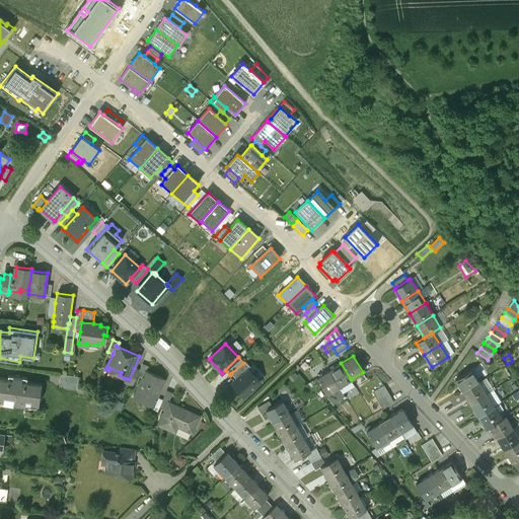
[(243,363),(231,373),(236,379),(241,375),(241,376),(248,370),(249,370),(251,368),(244,361),(243,363)]
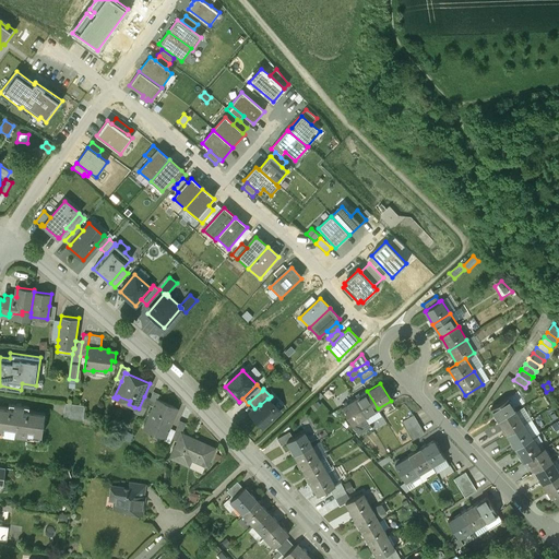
[(159,394),(153,391),(150,399),(147,403),(154,406),(157,399),(159,394)]
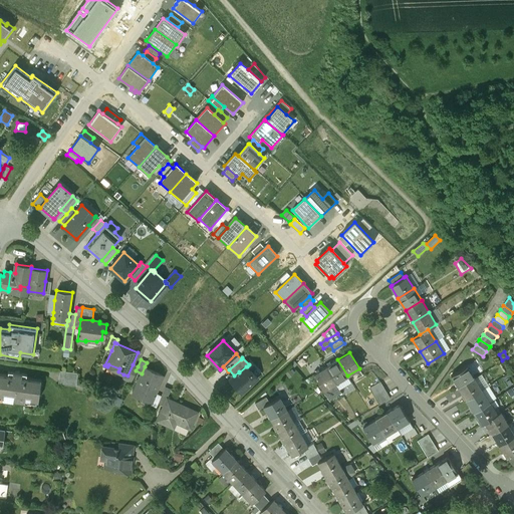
[(337,359),(325,367),(335,383),(347,375),(337,359)]
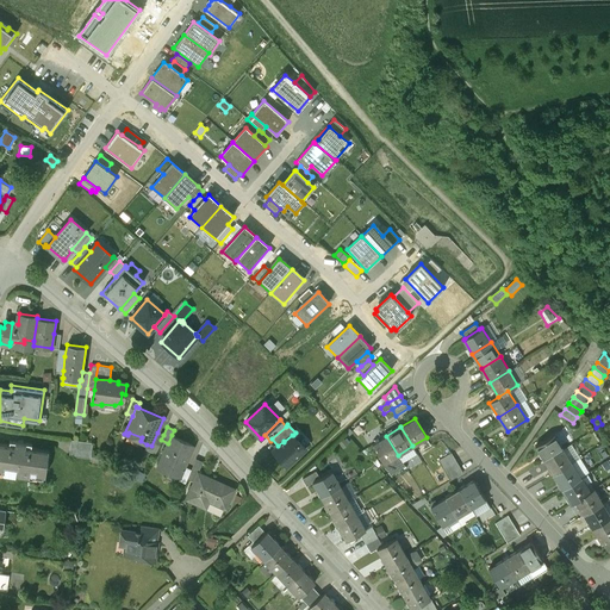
[(157,433),(151,446),(147,444),(145,448),(156,453),(161,440),(163,435),(157,433)]
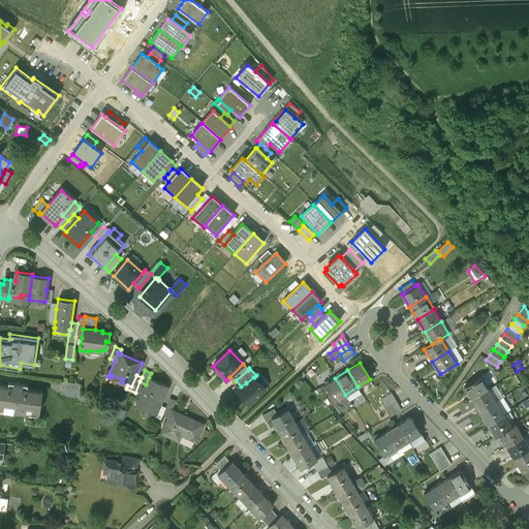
[(168,386),(149,377),(146,384),(136,404),(156,412),(155,415),(161,418),(164,410),(166,406),(160,404),(168,386)]
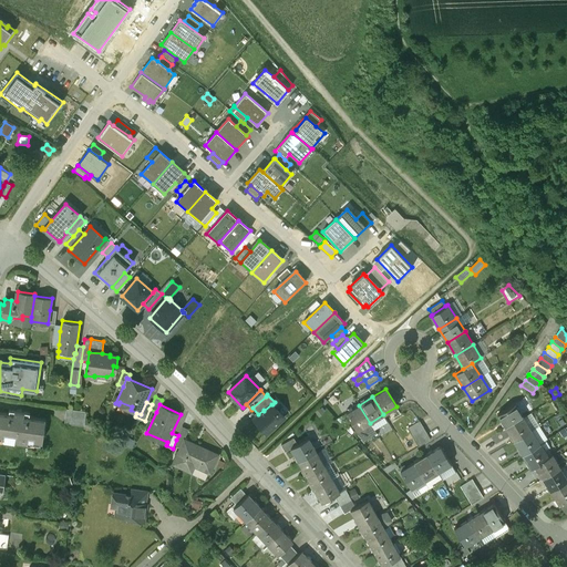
[(271,404),(264,411),(264,410),(258,414),(258,420),(256,422),(267,433),(284,418),(272,404),(271,404)]
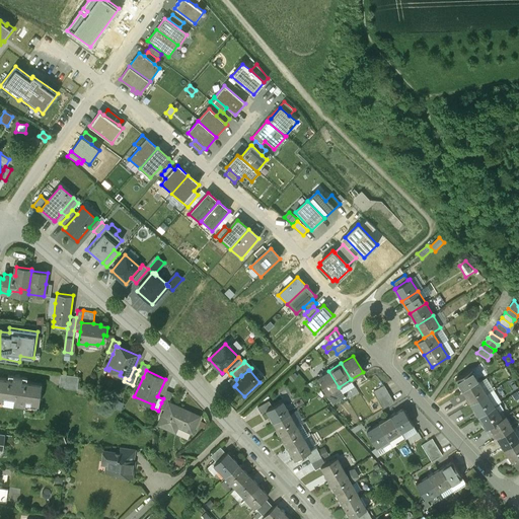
[(339,387),(328,371),(316,378),(332,403),(345,396),(339,387)]
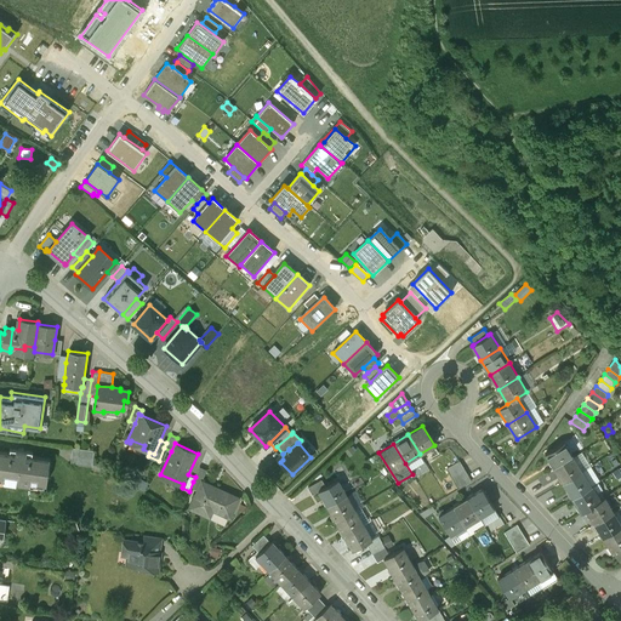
[(565,444),(546,456),(554,469),(574,457),(565,444)]
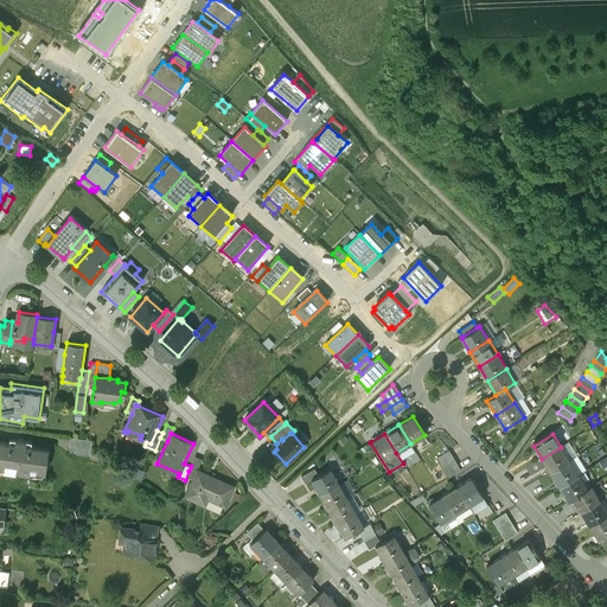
[(74,438),(71,436),(69,452),(90,455),(91,448),(72,446),(74,438)]
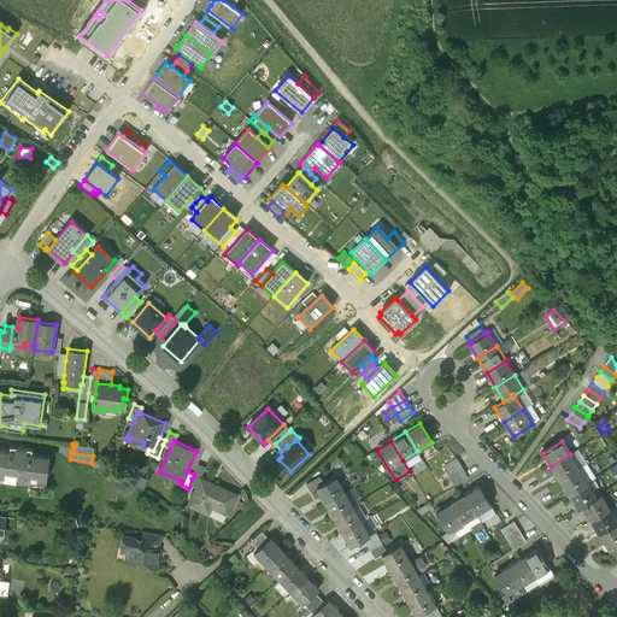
[(342,448),(347,454),(352,451),(352,450),(354,447),(351,444),(348,446),(348,445),(342,448)]
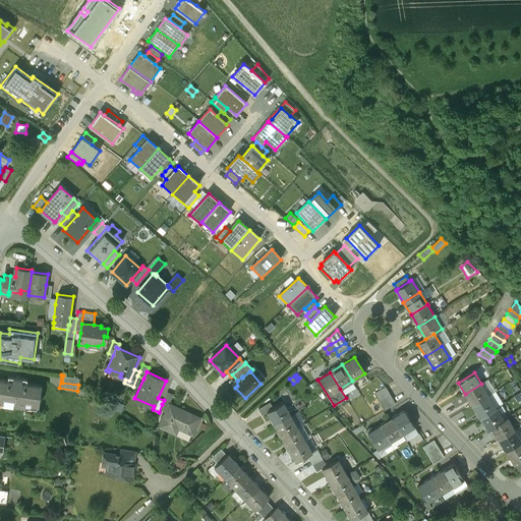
[(27,379),(9,375),(8,380),(0,378),(0,400),(3,401),(3,404),(25,407),(25,404),(39,406),(42,384),(26,382),(27,379)]
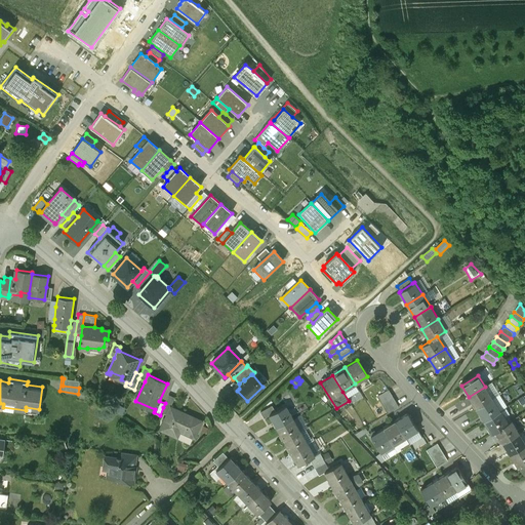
[(80,380),(64,378),(63,386),(79,388),(80,380)]
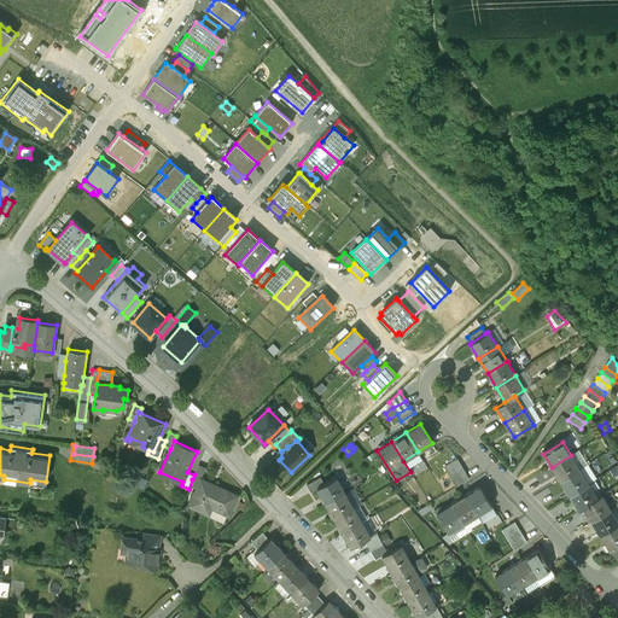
[(571,455),(552,467),(560,482),(579,470),(571,455)]
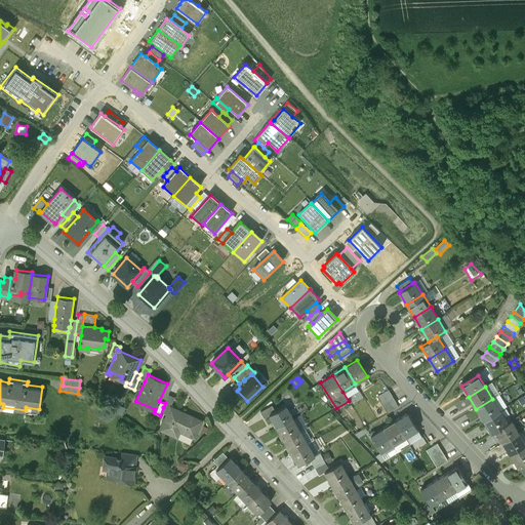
[(389,390),(377,396),(380,402),(392,395),(389,390)]
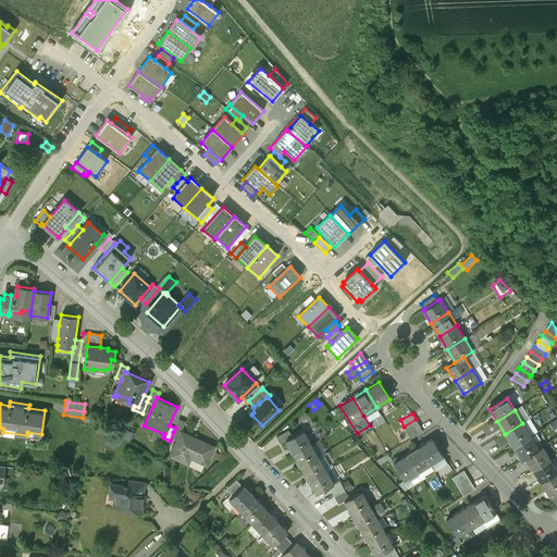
[(175,428),(173,432),(178,435),(181,432),(182,430),(185,421),(178,419),(175,428)]
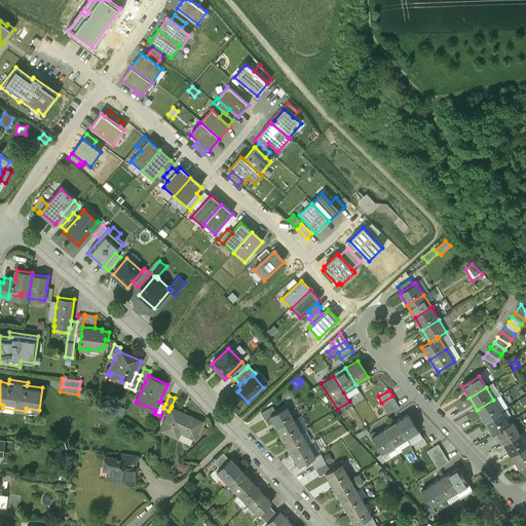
[(392,396),(381,403),(384,409),(396,402),(392,396)]
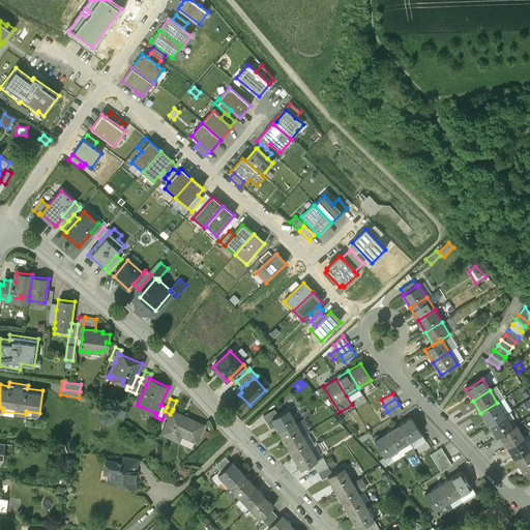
[(497,403),(480,413),(489,424),(505,414),(497,403)]
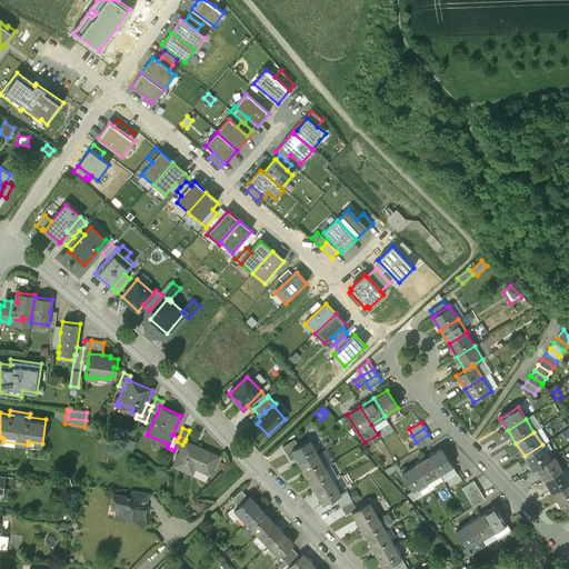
[(428,435),(416,442),(420,448),(432,440),(428,435)]
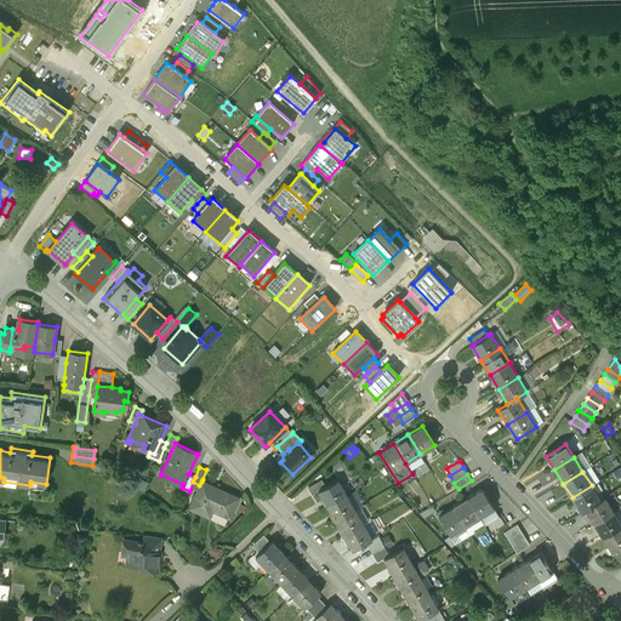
[(346,495),(337,479),(325,486),(318,491),(326,506),(346,495)]
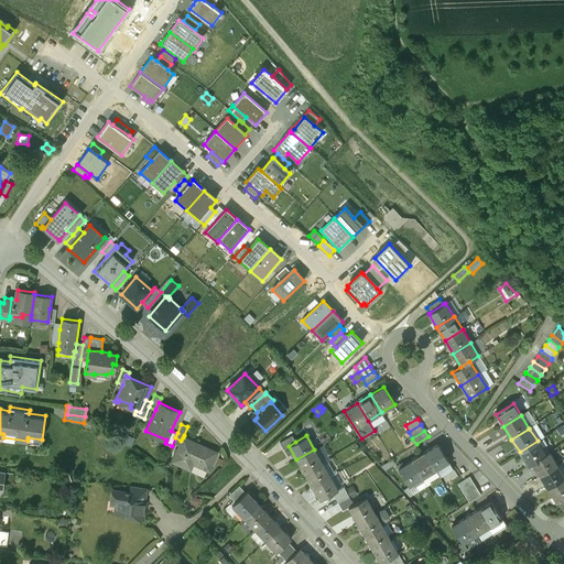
[(292,436),(280,443),(283,449),(289,446),(295,442),(292,436)]
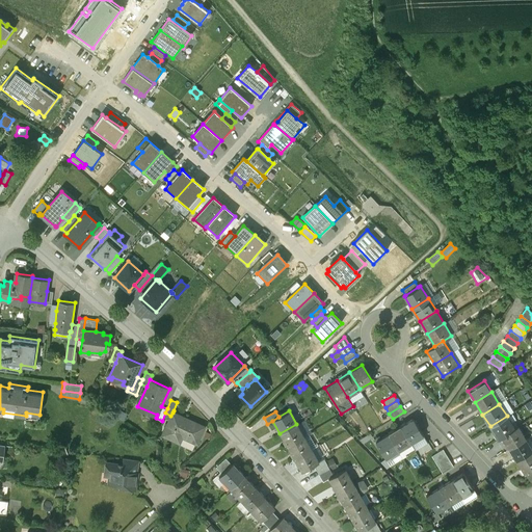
[(173,413),(170,416),(162,435),(179,443),(182,436),(196,444),(205,426),(173,413)]
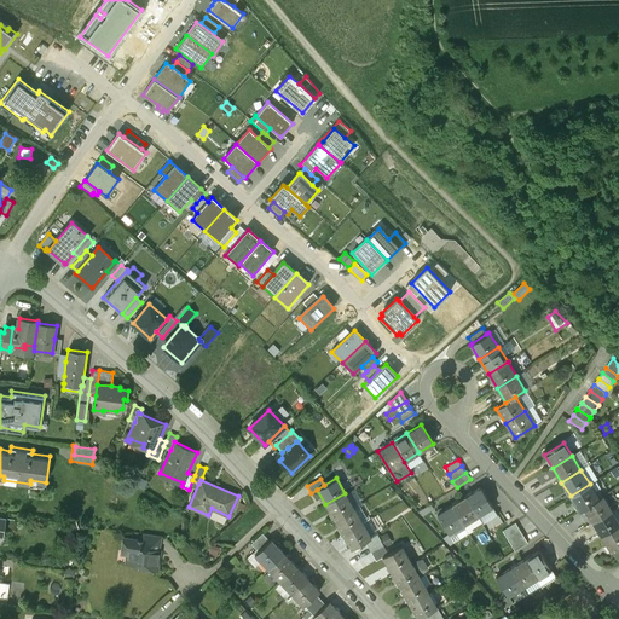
[(590,484),(571,496),(579,510),(583,508),(599,498),(590,484)]
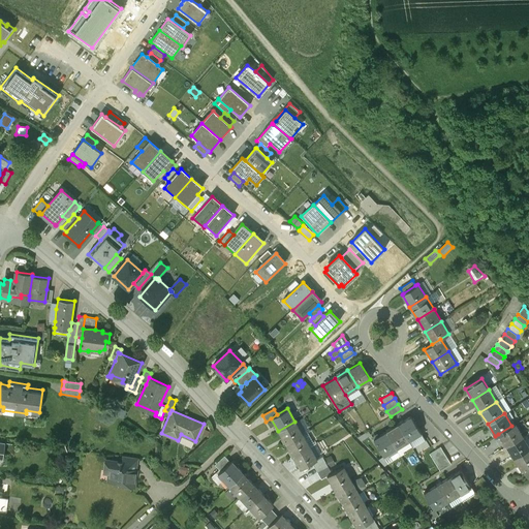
[(410,416),(399,424),(409,440),(421,433),(410,416)]
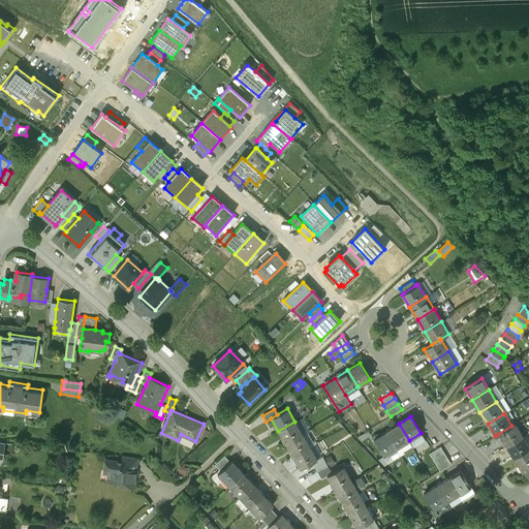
[(294,422),(278,431),(285,443),(302,434),(294,422)]
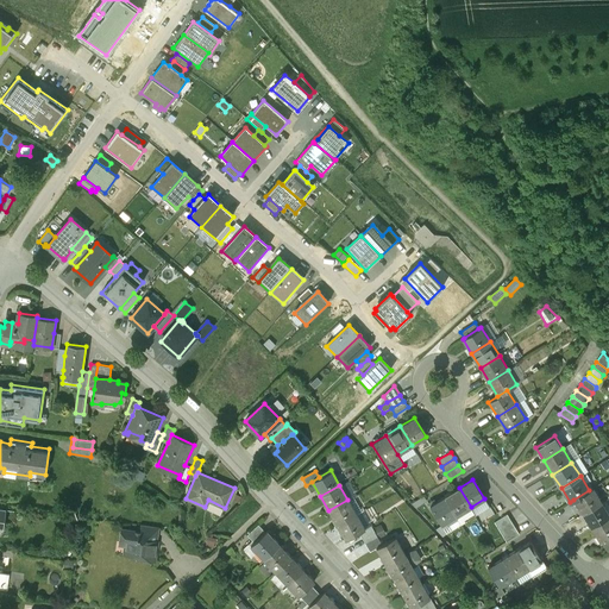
[(471,507),(459,488),(445,496),(456,516),(471,507)]
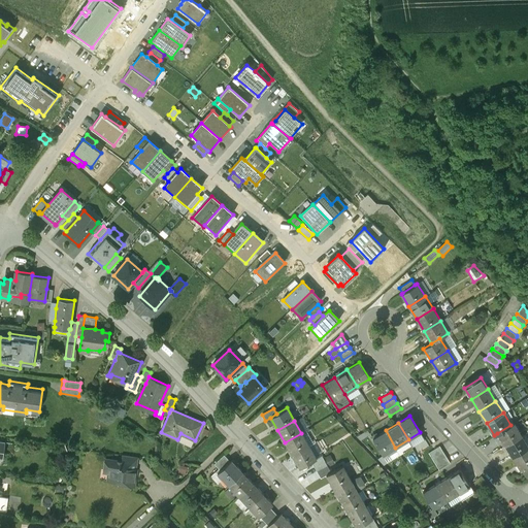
[(510,425),(497,433),(505,446),(522,435),(514,423),(510,425)]
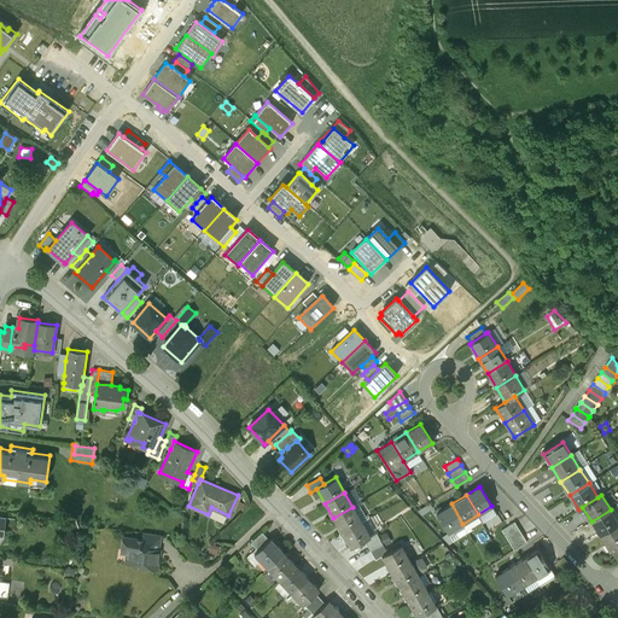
[(462,524),(452,503),(436,513),(448,532),(462,524)]
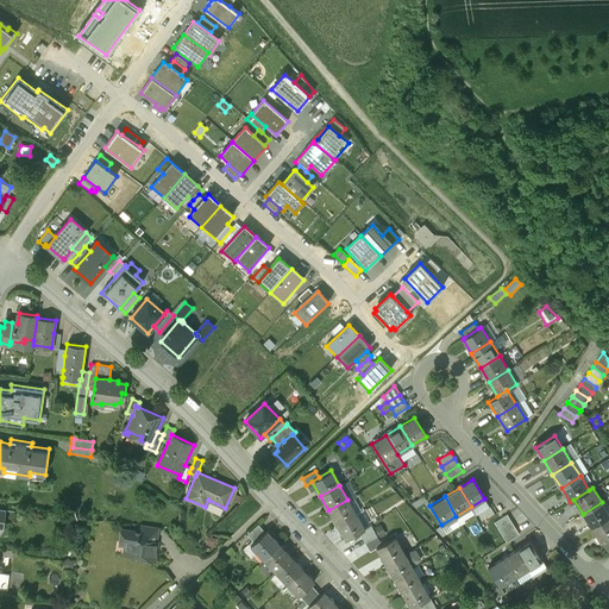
[(347,500),(328,510),(337,525),(356,514),(347,500)]
